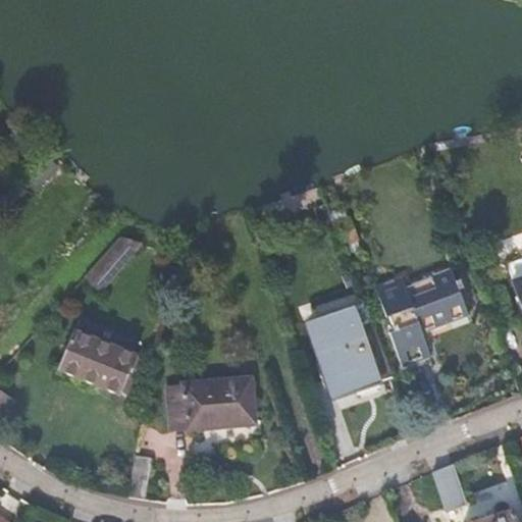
[(113,259),(87,289),(97,298),(142,251),(124,248),(113,259)]
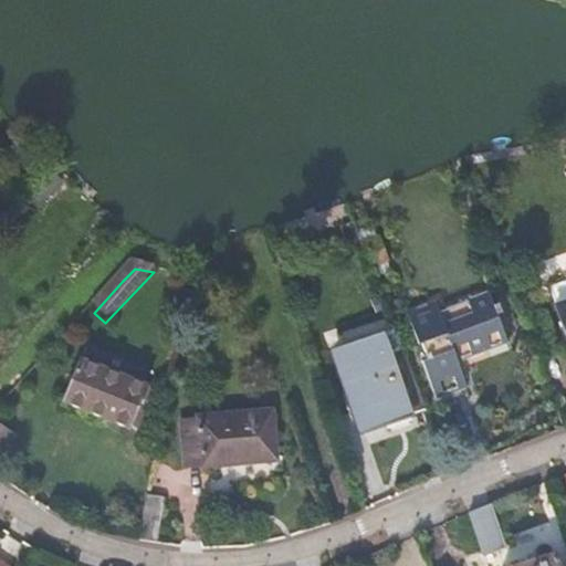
[(458,360),(490,349),(486,342),(505,336),(498,315),(502,313),(500,305),(494,306),(489,293),(442,310),(438,300),(409,311),(420,342),(423,342),(429,359),(423,360),(437,397),(467,386),(458,360)]
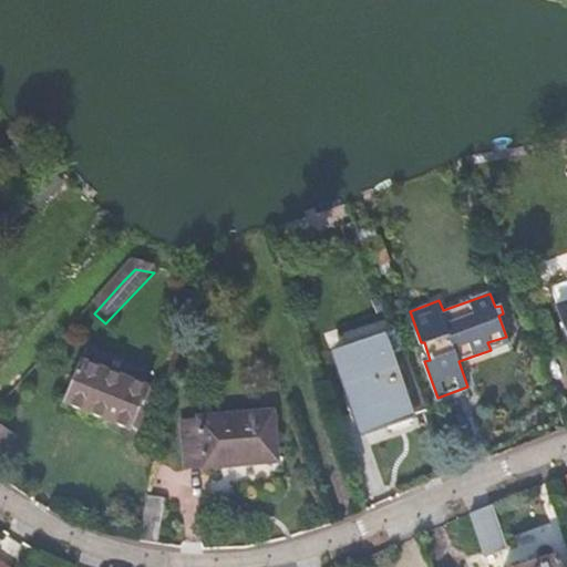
[(566,305),(554,310),(566,346),(566,305)]
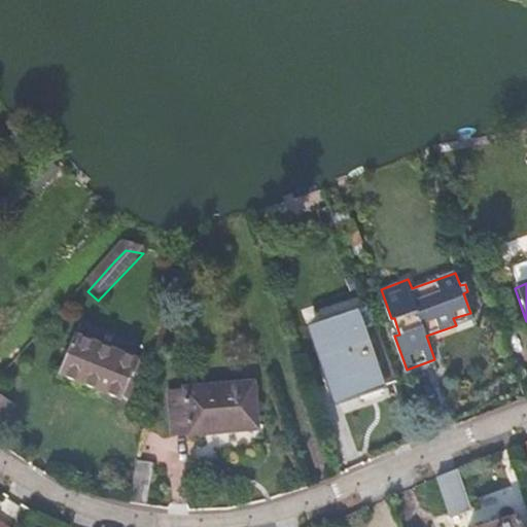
[(372,308),(315,328),(342,403),(384,388),(382,382),(396,377),(382,336),(372,308)]
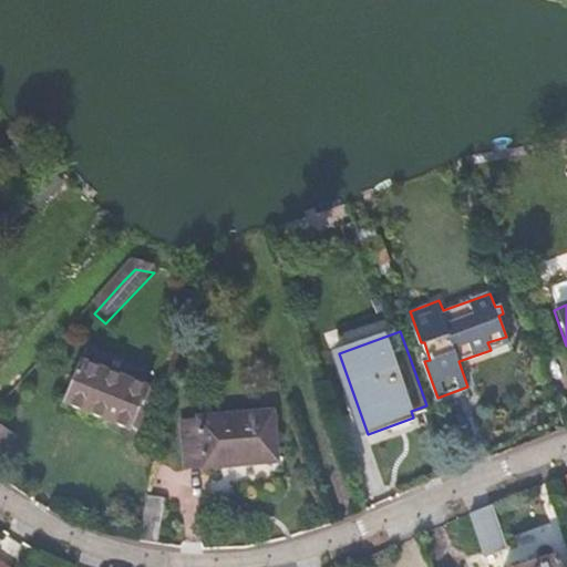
[(487,342),(491,350),(509,343),(506,337),(487,342)]
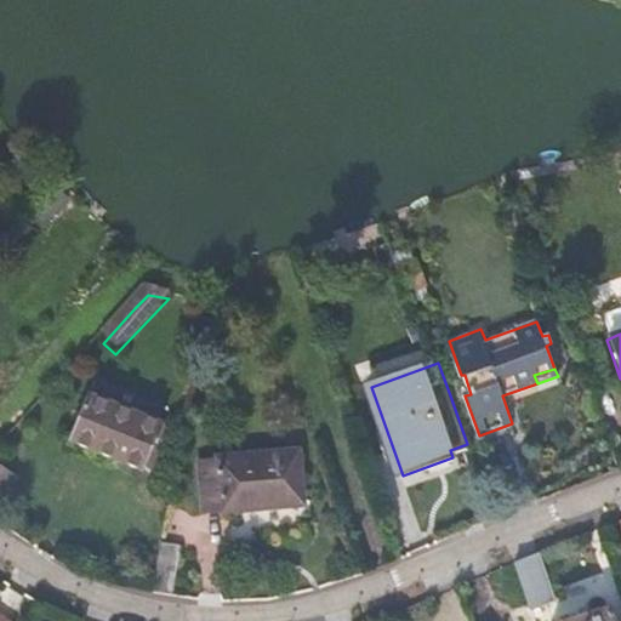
[(163,473),(177,429),(95,405),(79,451),(151,476),(153,471),(163,473)]
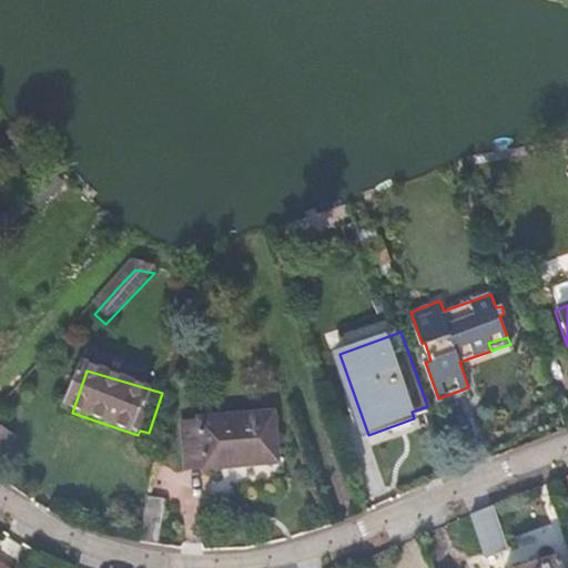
[(196,417),(188,417),(190,466),(280,460),(277,412),(196,417)]
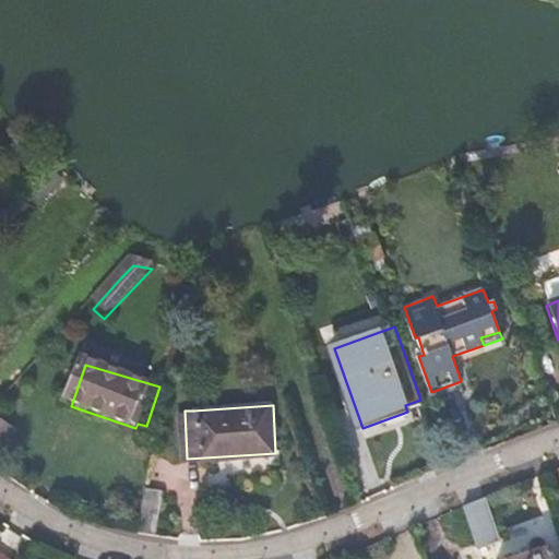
[(0,450),(13,431),(0,423),(0,450)]
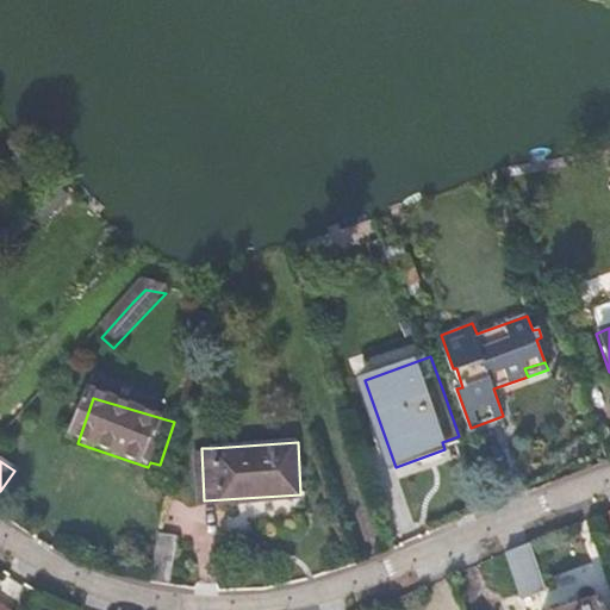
[(161,530),(149,582),(151,582),(168,585),(179,534),(161,530)]
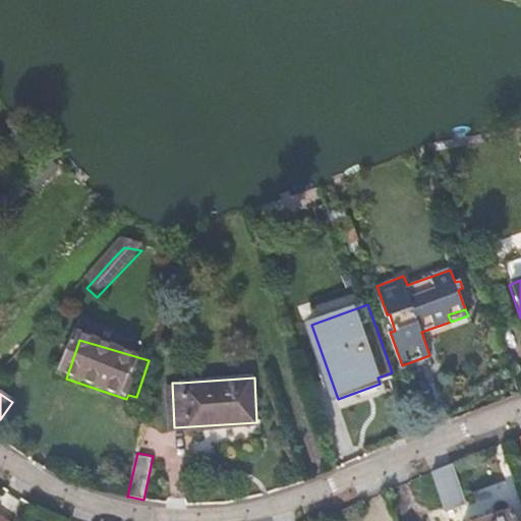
[(453,463),(431,471),(445,510),(466,503),(453,463)]
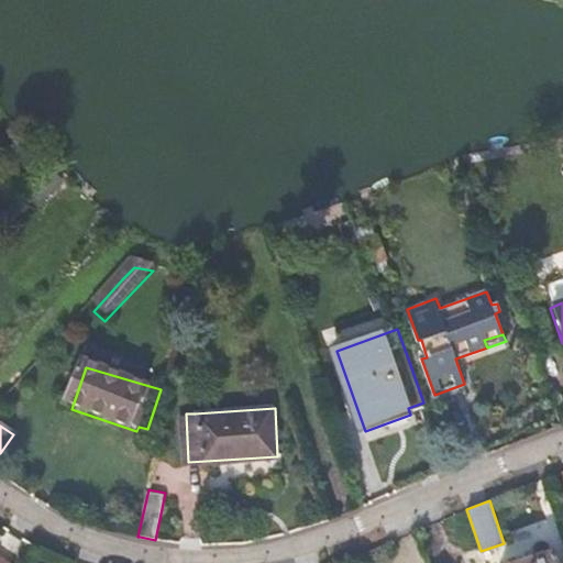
[(514,562),(555,562),(551,551),(514,562)]
